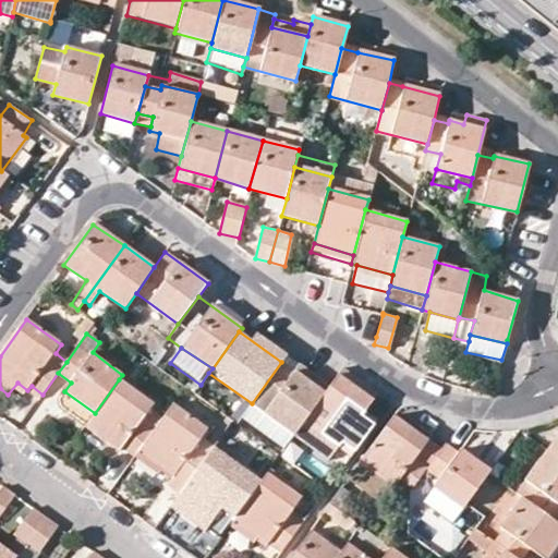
[(281,362),(252,403),(295,435),(296,433),(325,392),(281,362)]
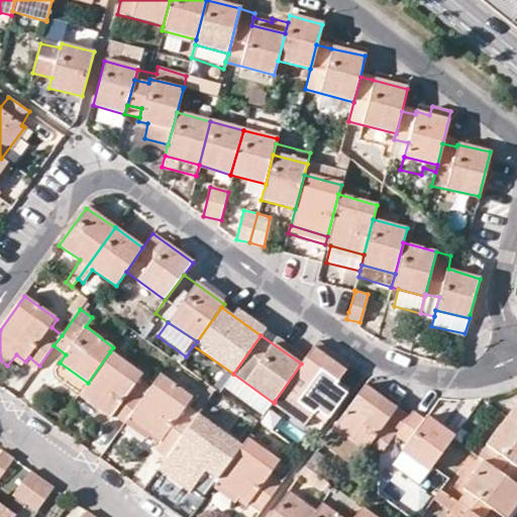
[(313,347),(301,364),(275,401),(295,415),(297,412),(308,420),(316,410),(327,418),(343,395),(333,387),(337,381),(344,372),(313,347)]
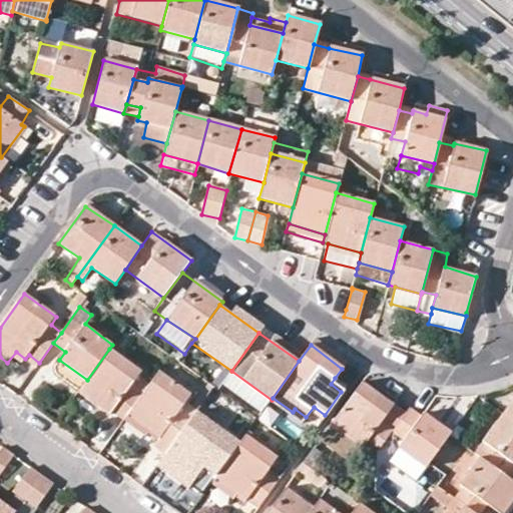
[(140,372),(109,349),(87,380),(78,392),(110,416),(113,412),(124,420),(127,415),(148,386),(136,377),(140,372)]
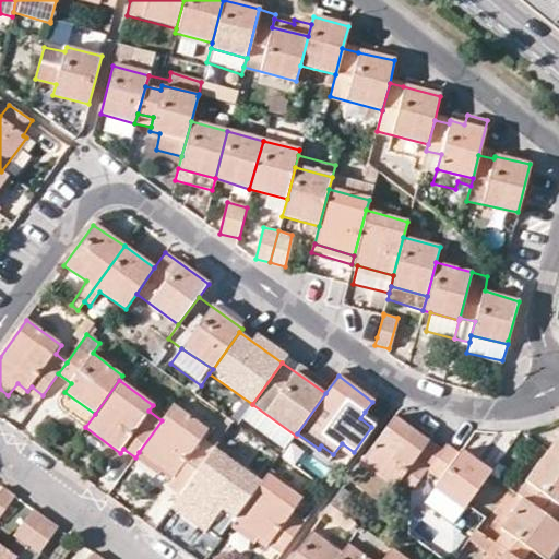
[(214,449),(201,440),(206,429),(173,405),(162,420),(139,452),(174,477),(167,485),(180,496),(214,449)]
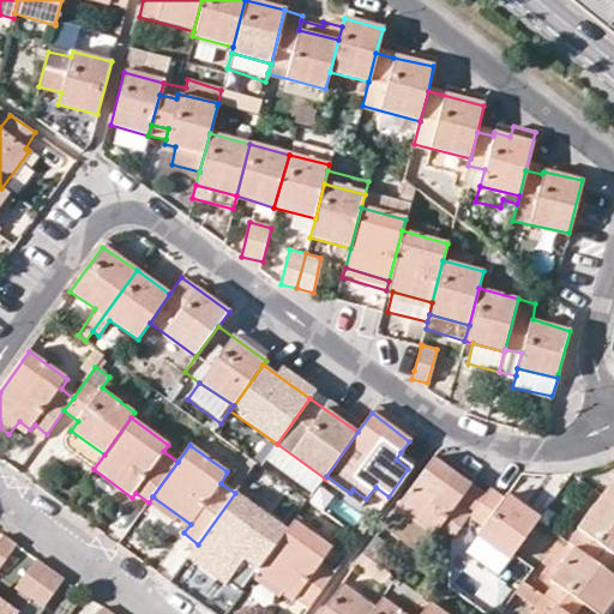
[(401,452),(396,459),(408,469),(414,463),(401,452)]
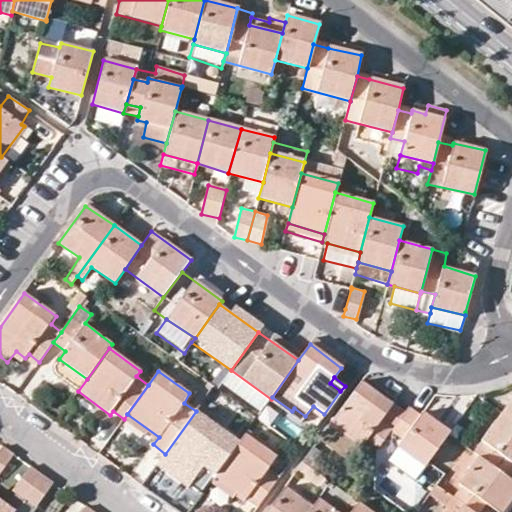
[(404,413),(392,404),(361,381),(330,424),(362,446),(364,444),(374,451),(390,432),(391,431),(404,413)]
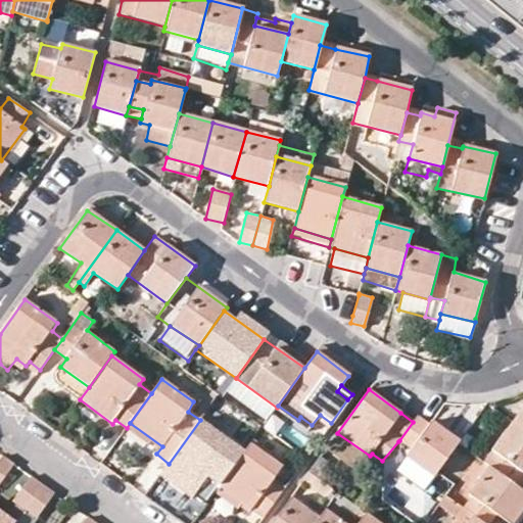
[(522,407),(513,422),(522,429),(522,407)]
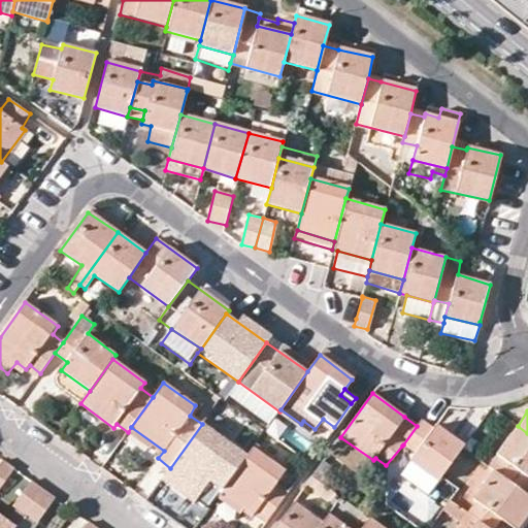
[(438,481),(442,476),(464,446),(436,425),(433,429),(422,421),(417,426),(403,444),(416,453),(410,460),(438,481)]
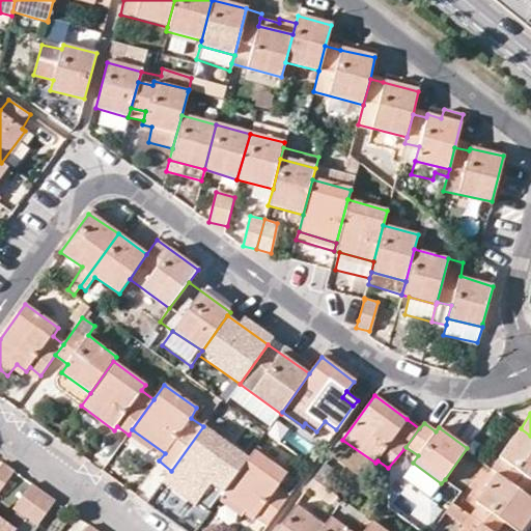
[(234,450),(203,426),(171,471),(162,484),(183,499),(189,492),(200,498),(203,494),(216,503),(218,500),(222,494),(244,465),(230,454),(234,450)]
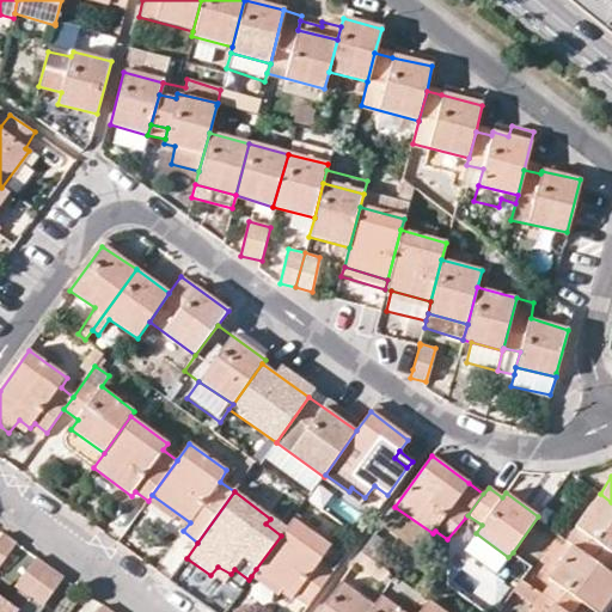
[(611,562),(611,502),(600,494),(568,538),(574,543),(609,568),(611,562)]
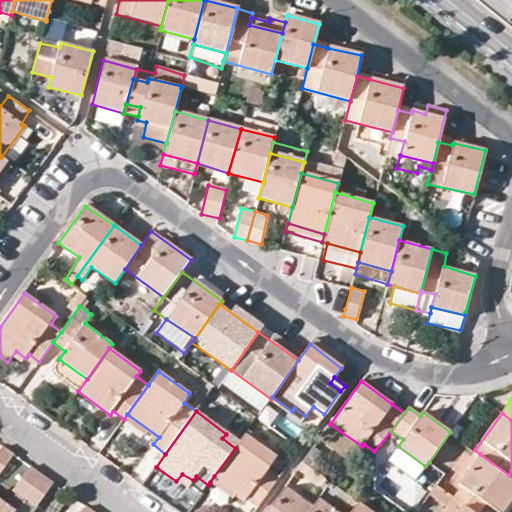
[(330,424),(318,439),(349,462),(362,446),(330,424)]
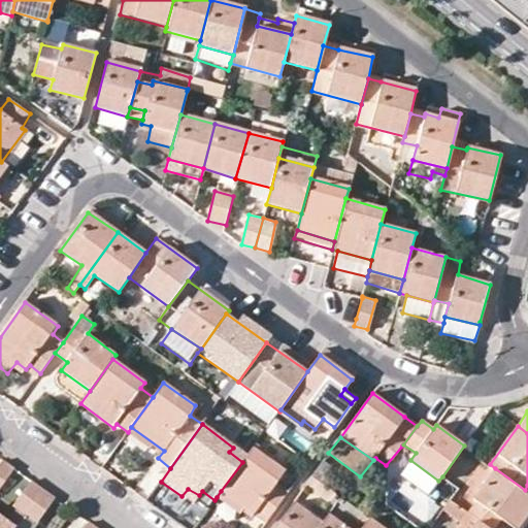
[(288,490),(277,482),(285,471),(253,448),(242,462),(221,491),(246,509),(264,523),(288,490)]
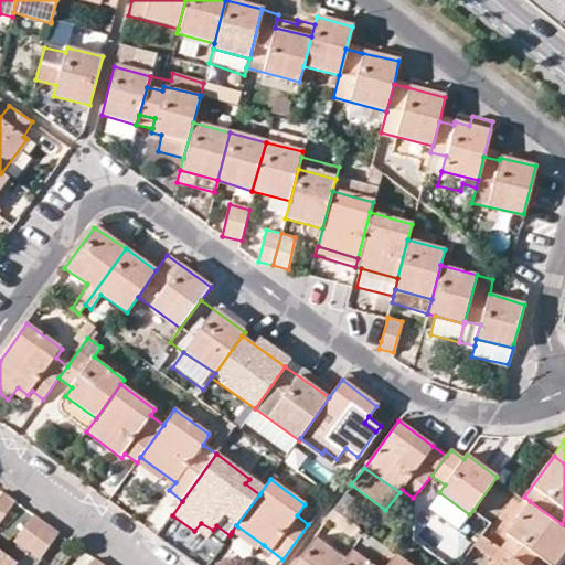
[(0,524),(16,502),(2,492),(0,496),(0,524)]
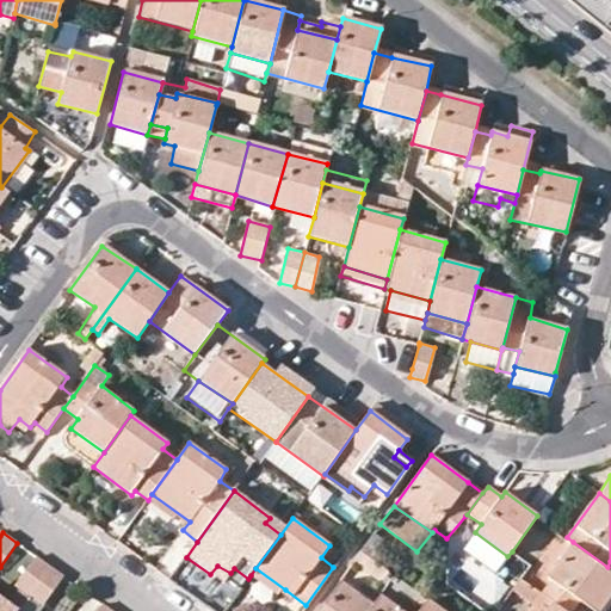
[(547,576),(553,580),(542,596),(553,603),(563,610),(597,610),(610,593),(610,569),(608,567),(573,542),(547,576)]
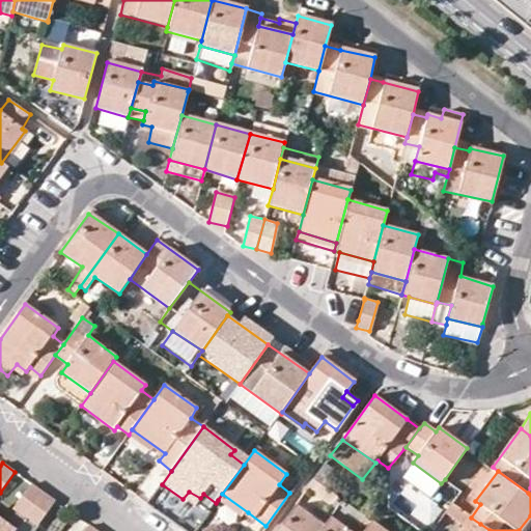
[(286,474),(279,484),(289,493),(298,482),(286,474)]
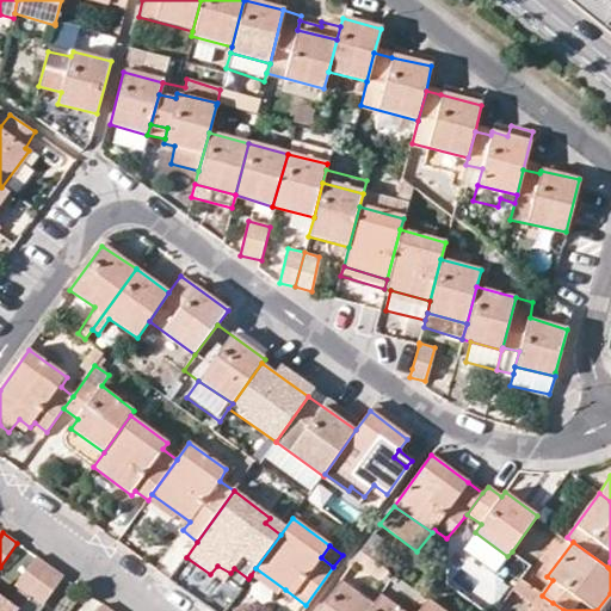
[(381,581),(389,572),(360,551),(353,562),(381,581)]
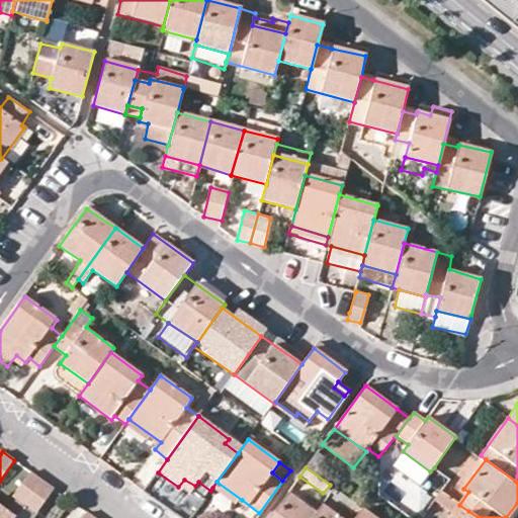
[(42,481),(30,471),(14,496),(24,504),(42,481)]
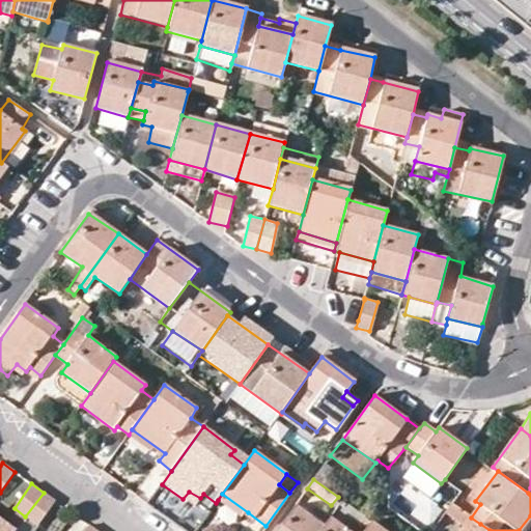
[(25,516),(37,525),(54,500),(44,493),(25,516)]
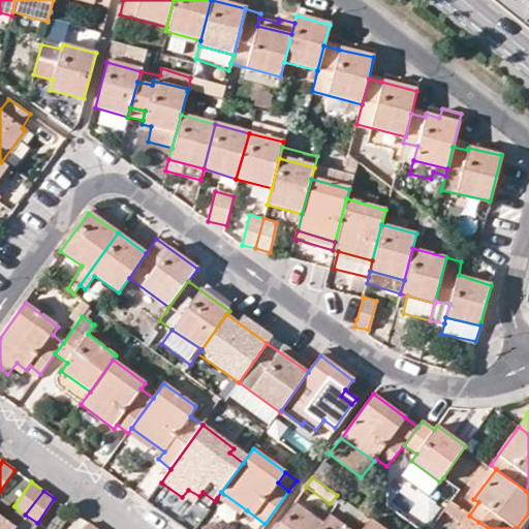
[(199,496),(197,499),(210,507),(215,501),(203,492),(199,496)]
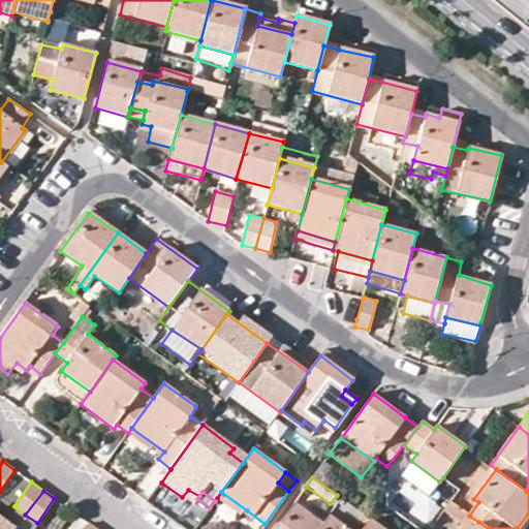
[(242,518),(247,510),(221,492),(217,498),(242,518)]
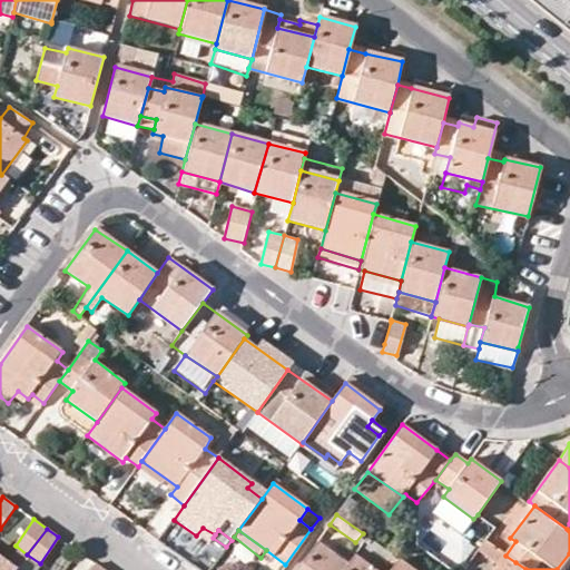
[(344,569),(349,563),(316,541),(295,569),(344,569)]
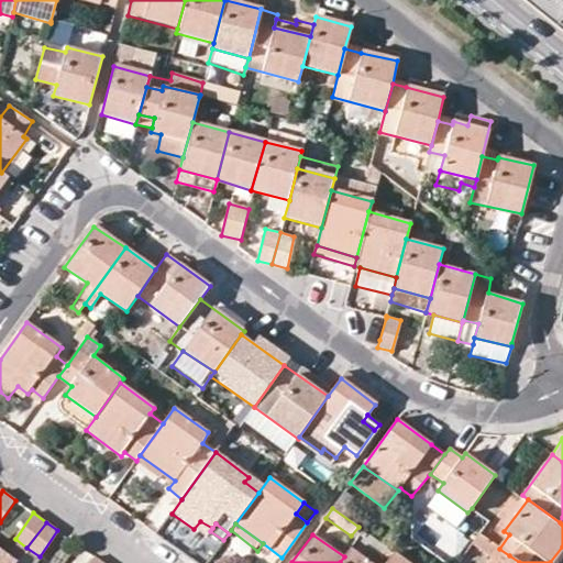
[(368,562),(350,550),(344,556),(340,562),(368,562)]
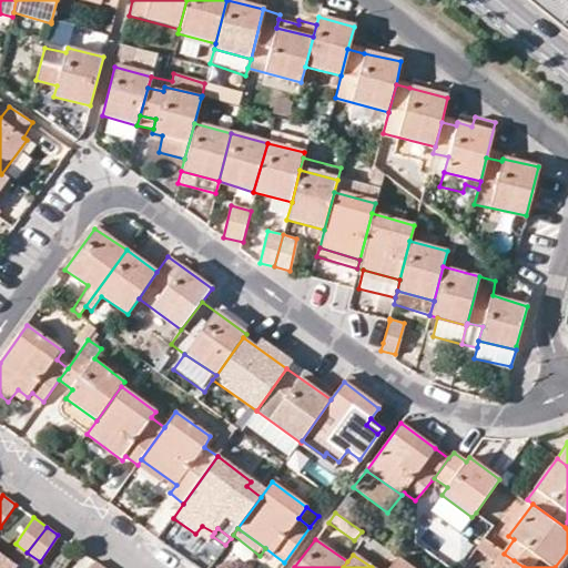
[(412,567),(397,557),(389,567),(412,567)]
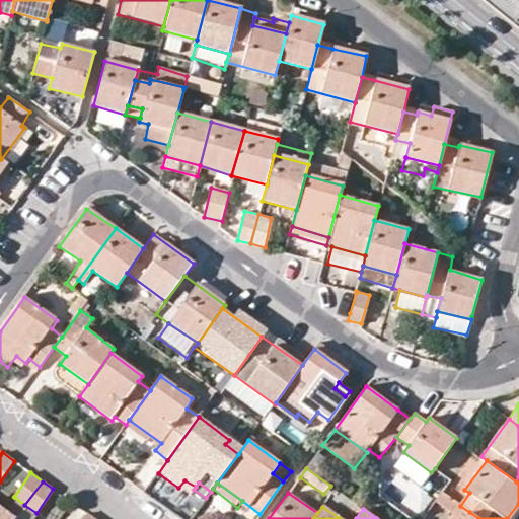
[(11,518),(0,510),(0,518),(11,518)]
